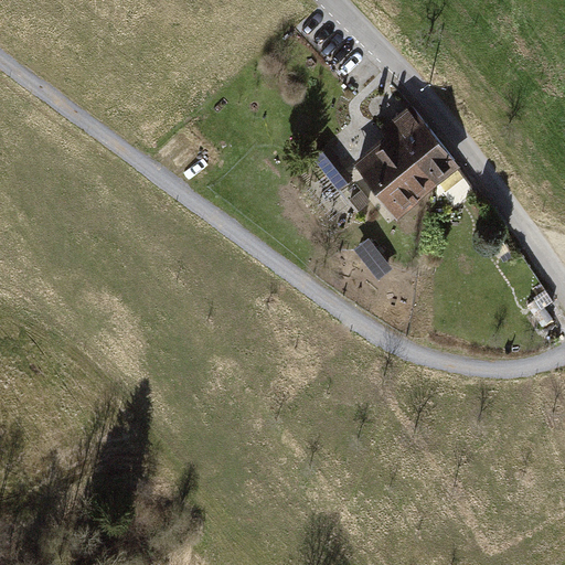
[(382,125),(388,132),(433,187),(459,166),(408,104),(382,125)]
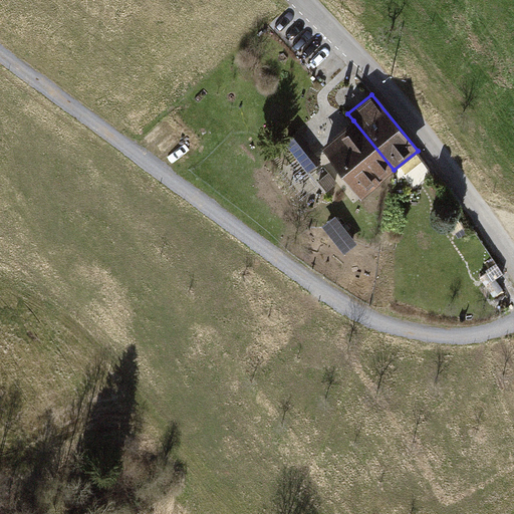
[(353,120),(322,146),(362,196),(394,170),(353,120)]
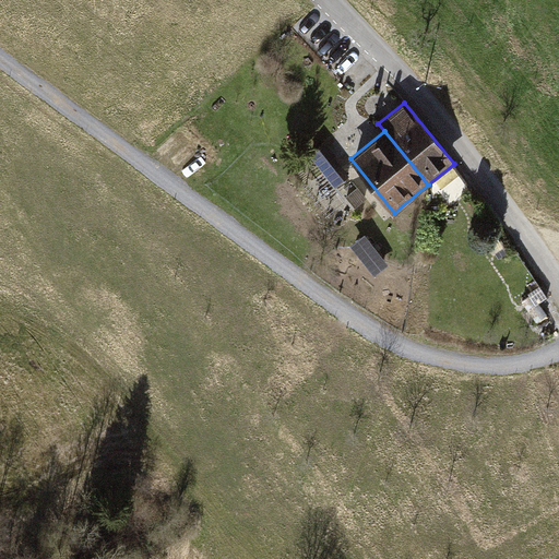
[(309,155),(334,187),(348,176),(323,143),(309,155)]
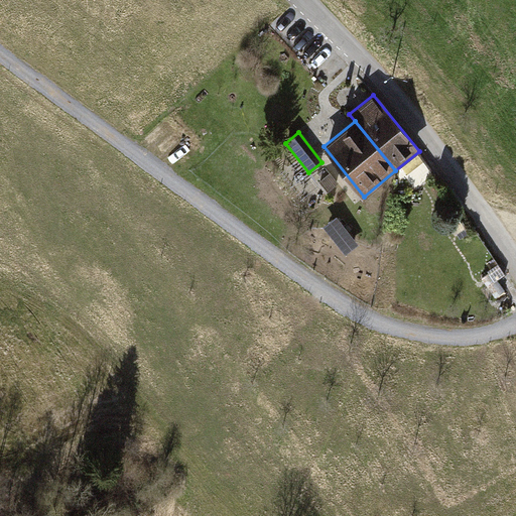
[(334,192),(343,180),(325,167),(315,179),(334,192)]
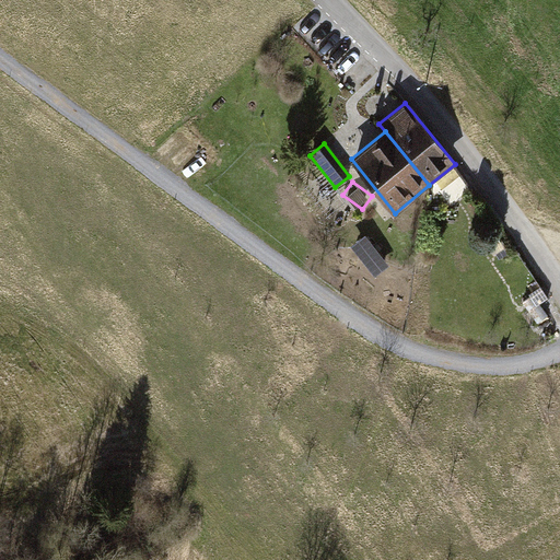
[(364,234),(351,245),(375,276),(388,266),(364,234)]
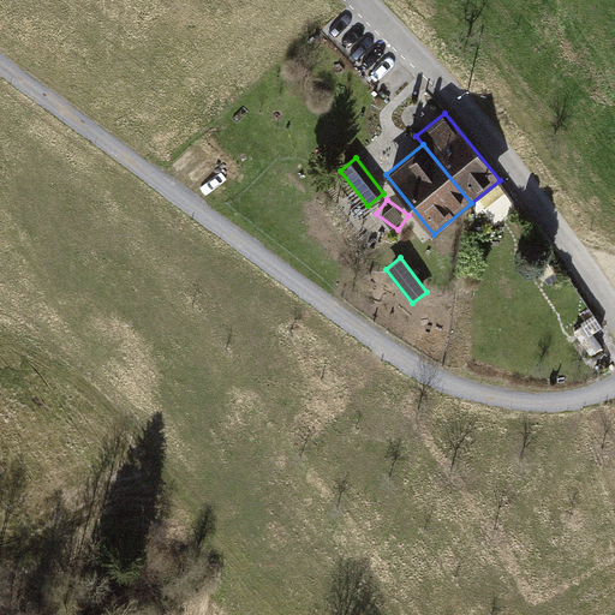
[(574,332),(591,353),(602,345),(585,323),(574,332)]
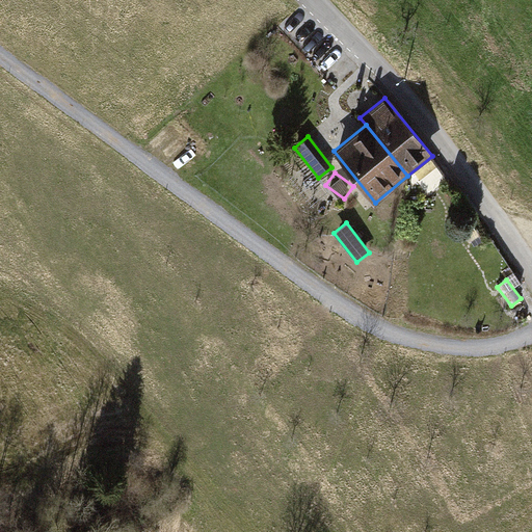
All buildings are outlined.
